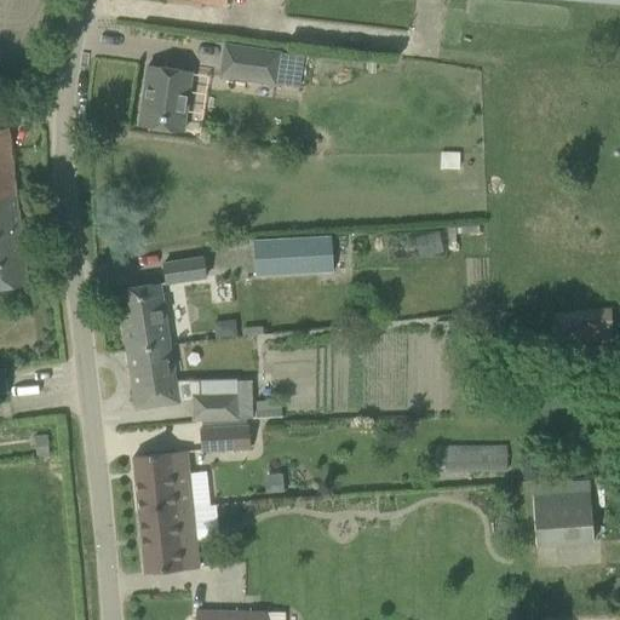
[(219,76),(274,85),(279,52),(224,45),(219,76)]
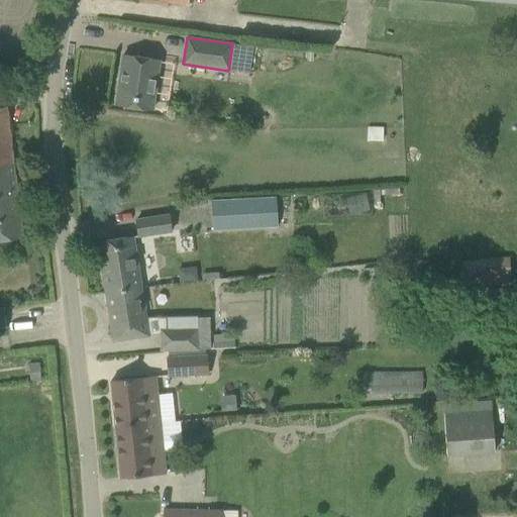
[(115,105),(151,110),(159,60),(123,55),(115,105)]
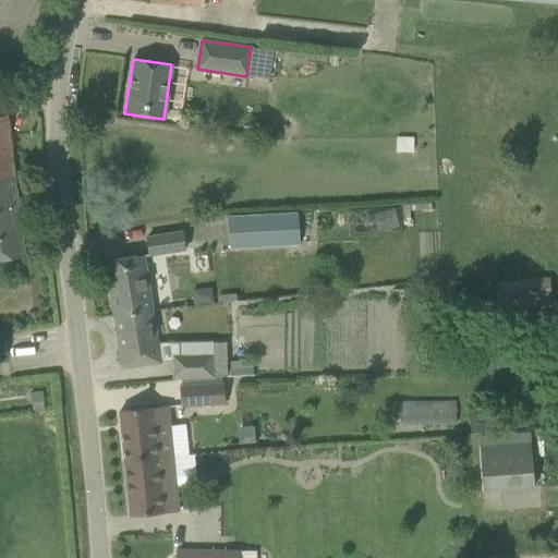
[(0,259),(24,257),(7,116),(0,116),(0,259)]
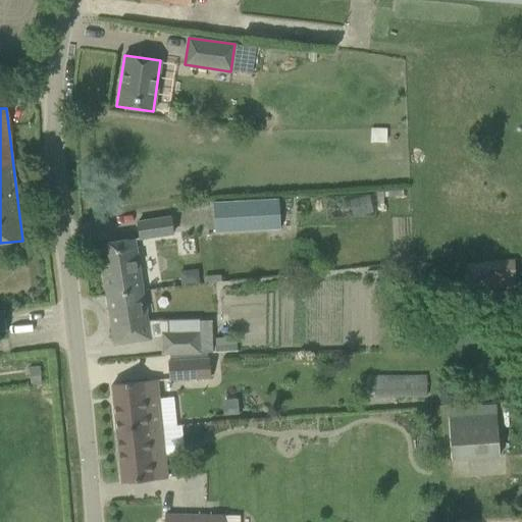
[(261,122),(244,122),(244,132),(261,131),(261,122)]
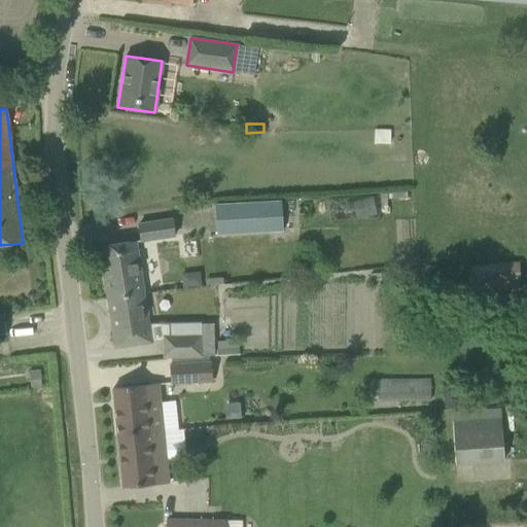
[(372,198),(352,203),(356,218),(376,213),(372,198)]
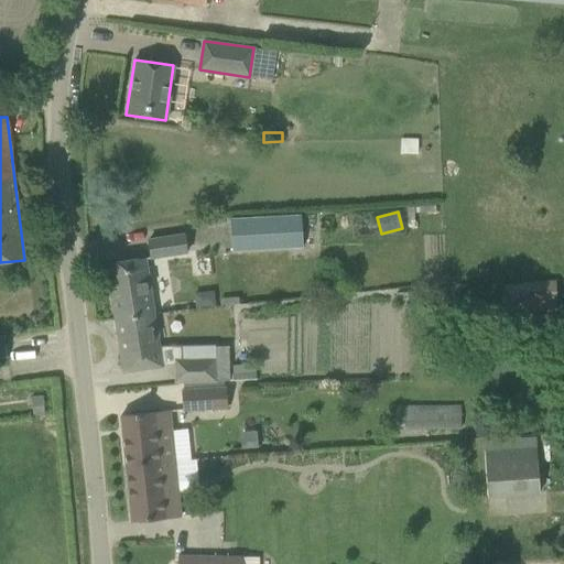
[(300,215),(230,219),(232,251),(302,247),(300,215)]
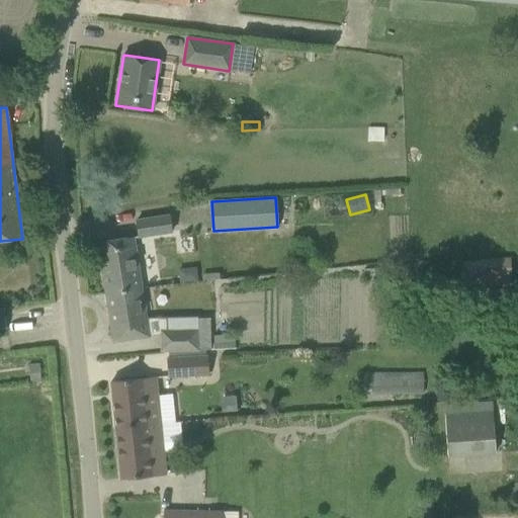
[(136,219),(138,237),(172,232),(169,213),(136,219)]
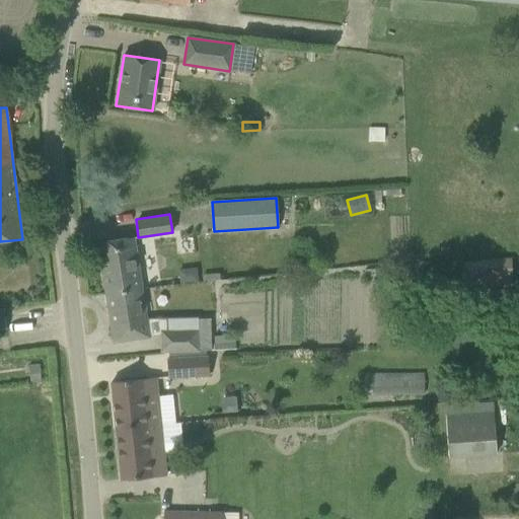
[(160,352),(167,352),(205,350),(211,349),(209,317),(197,318),(197,316),(147,317),(134,237),(97,243),(114,343),(150,337),(150,336),(160,335),(160,352)]
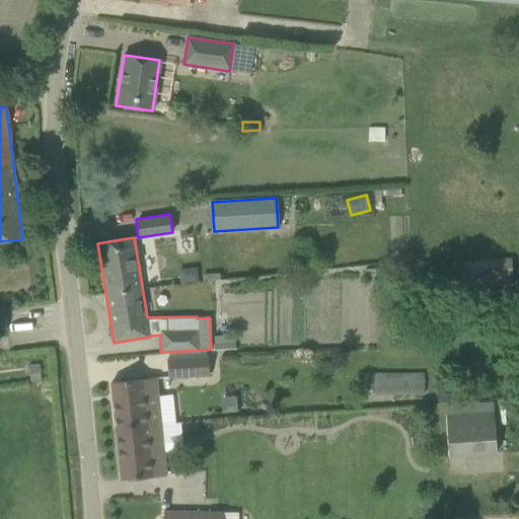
[(479,260),(480,286),(512,285),(511,258),(479,260)]
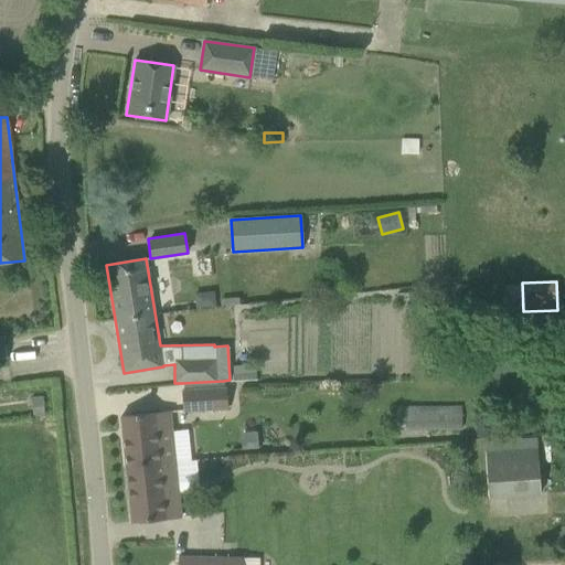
[(223,381),(182,383),(183,388),(182,388),(183,412),(228,408),(226,386),(223,386),(223,381)]
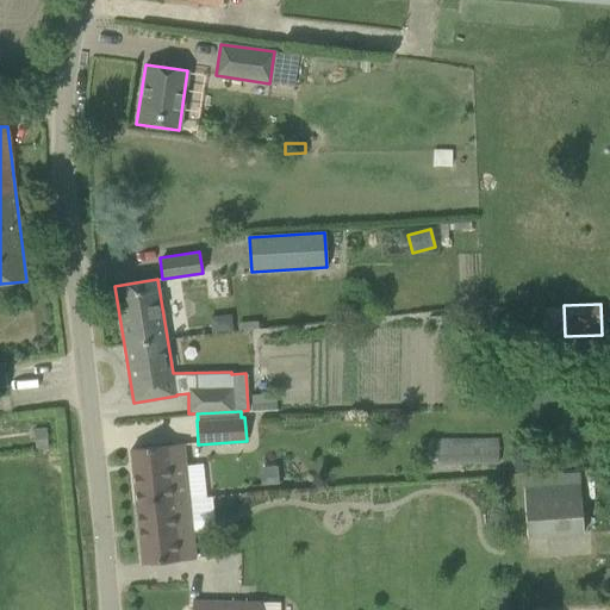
[(428,439),(428,464),(437,464),(497,464),(497,439),(437,439),(428,439)]
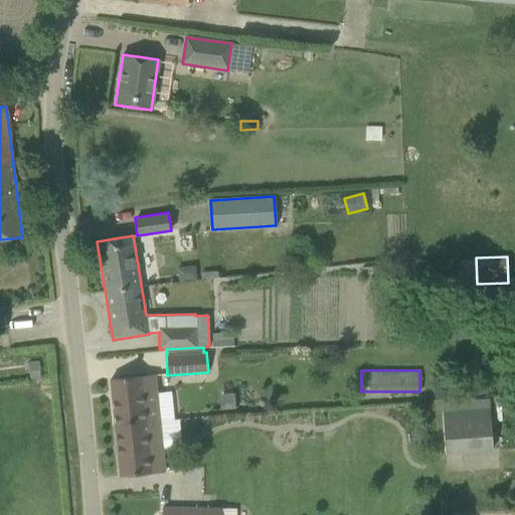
[(120,477),(165,472),(155,375),(110,379),(120,477)]
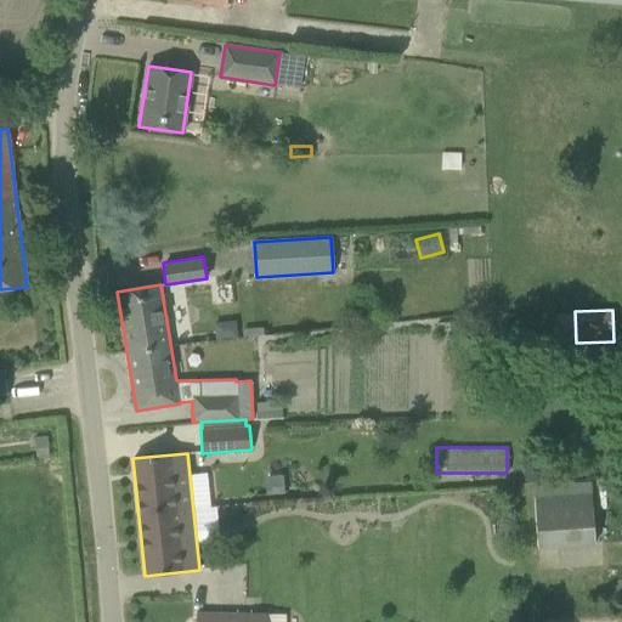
[(538,547),(595,543),(591,482),(535,486),(538,547)]
